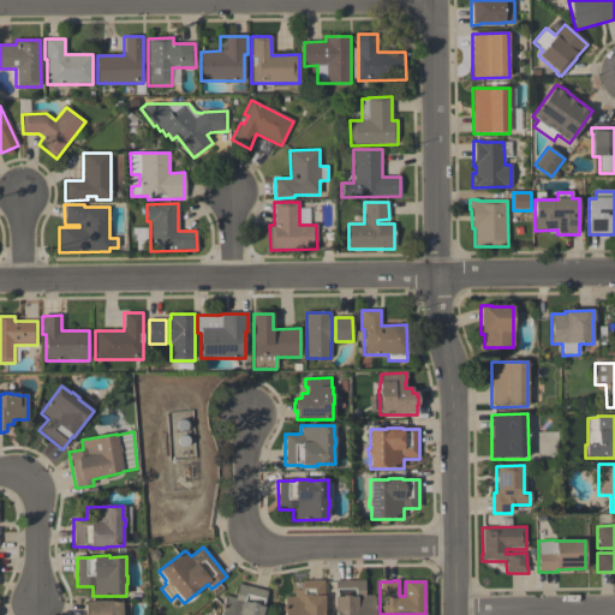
[(323,614),(284,614),(284,597),(293,597),(293,591),(302,591),(302,581),(324,581),(324,613),(323,613),(323,614)]
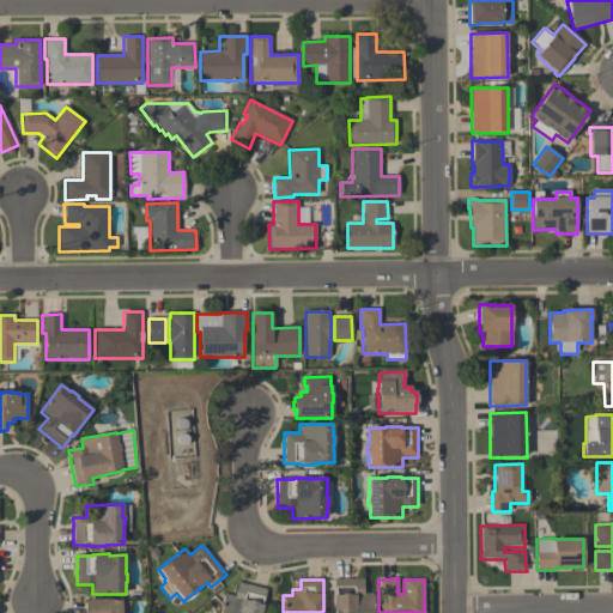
[(374,612),(334,612),(334,611),(333,611),(333,596),(334,596),(334,580),(363,580),(364,594),(374,594),(374,612)]
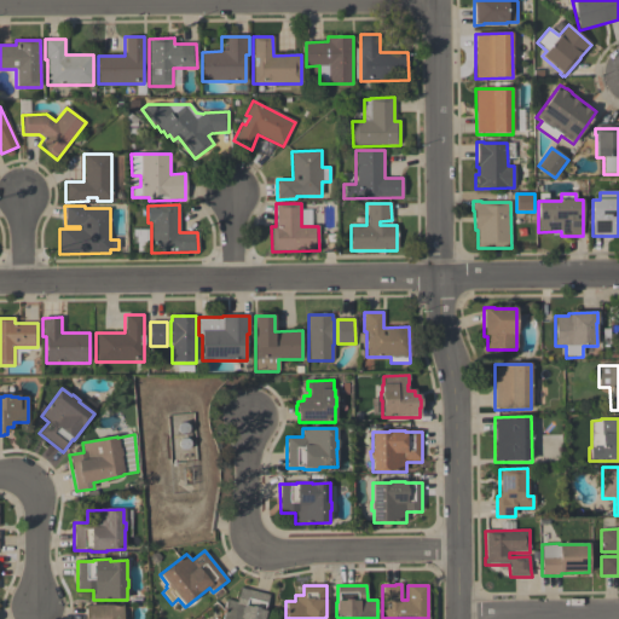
[(85,618),(85,606),(122,606),(122,618),(85,618)]
